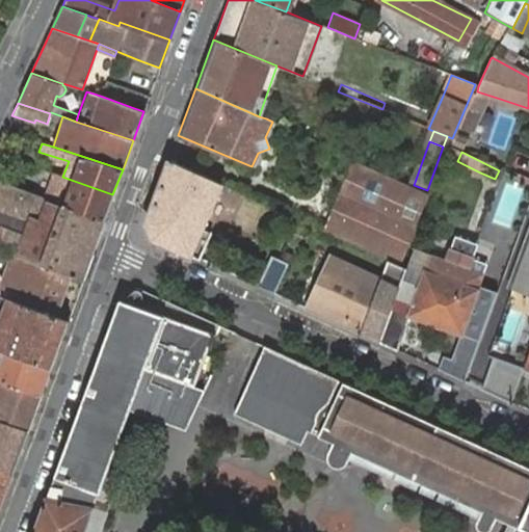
[(200,229),(219,183),(169,160),(160,186),(146,224),(152,238),(197,260),(209,233),(200,229)]
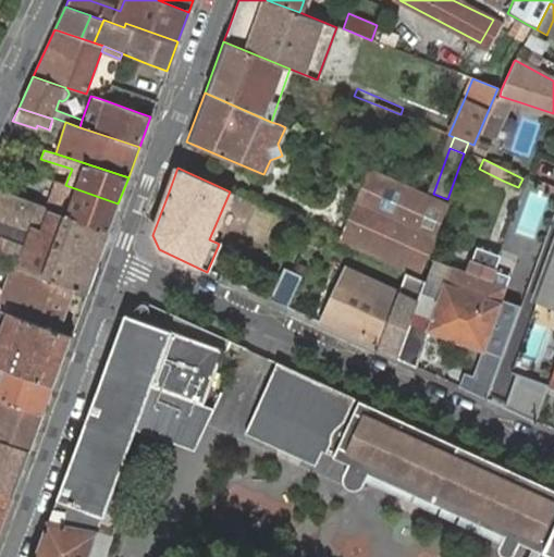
[(339,239),(416,276),(447,205),(368,170),(339,239)]
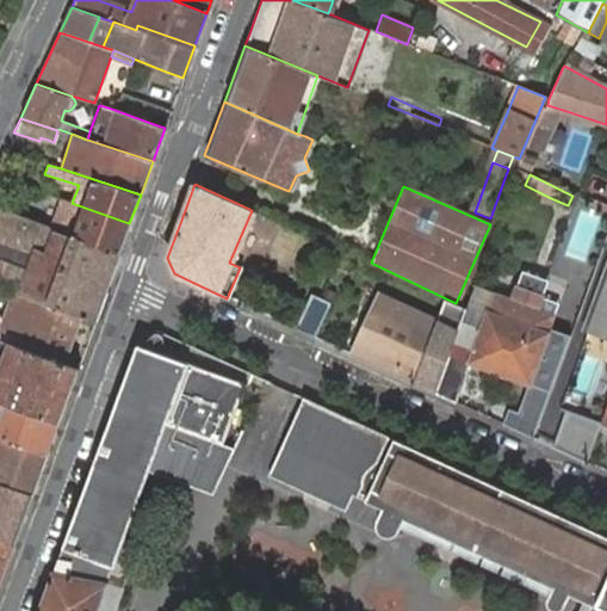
[(119,253),(129,223),(72,203),(59,198),(48,227),(61,232),(119,253)]
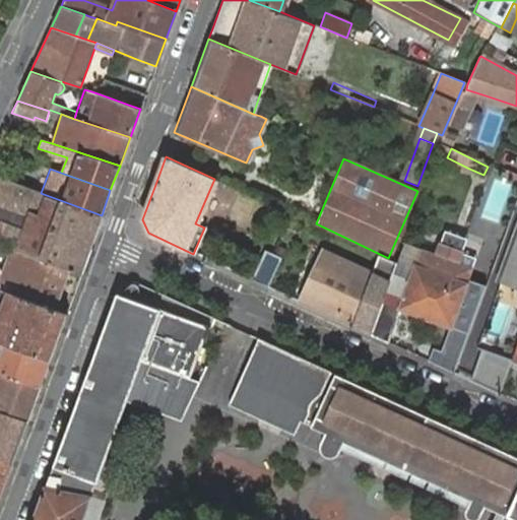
[(48,203),(52,197),(41,193),(0,177),(0,204),(29,215),(42,220),(48,203)]
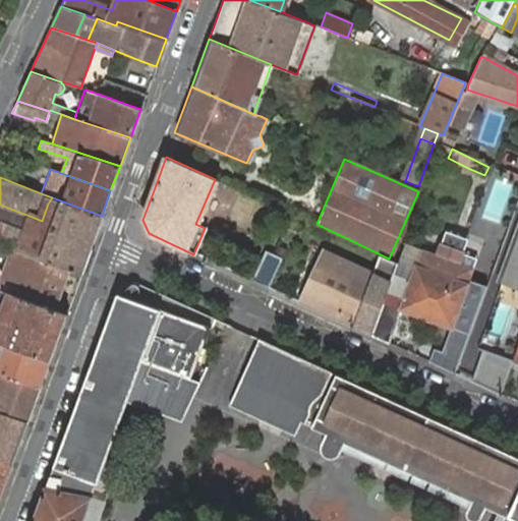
[(80,274),(102,216),(52,197),(48,204),(59,208),(43,252),(37,250),(35,256),(68,269),(80,274)]
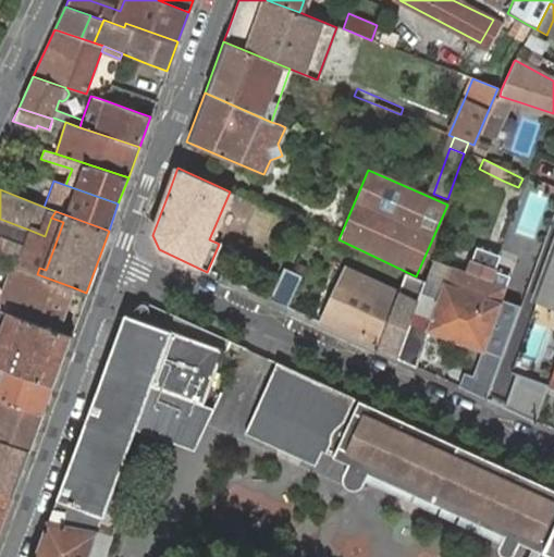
[(45,236),(32,231),(26,247),(23,258),(35,262),(45,236)]
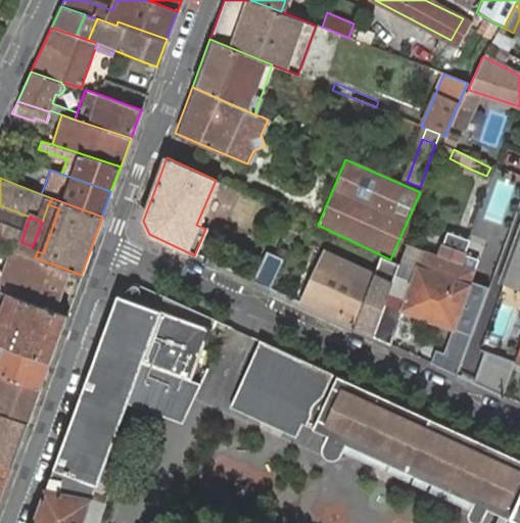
[(28,255),(30,255),(33,246),(21,242),(25,232),(0,223),(0,244),(10,248),(13,249),(28,255)]
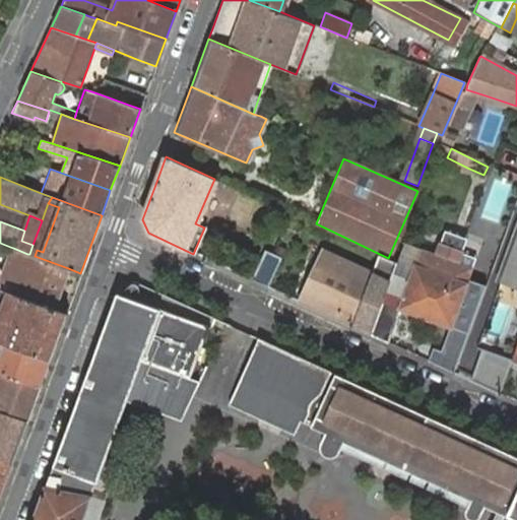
[(516,232),(499,282),(516,288),(516,232)]
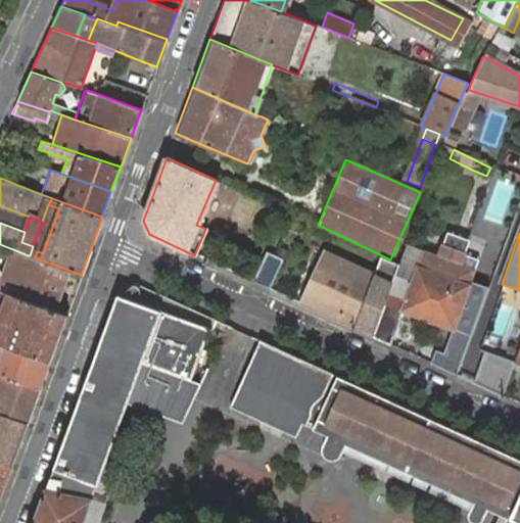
[(372,336),(388,344),(400,310),(419,316),(423,318),(430,320),(434,322),(451,326),(454,327),(470,283),(470,281),(474,268),(460,263),(464,251),(437,242),(433,253),(423,249),(418,265),(416,265),(411,281),(393,275),(383,303),(372,336)]
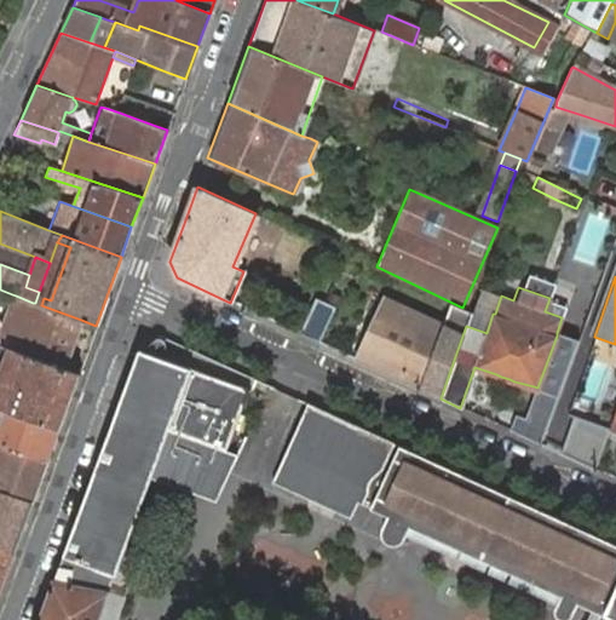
[(63,369),(81,320),(41,305),(35,303),(33,303),(16,296),(1,336),(19,342),(16,352),(63,369)]
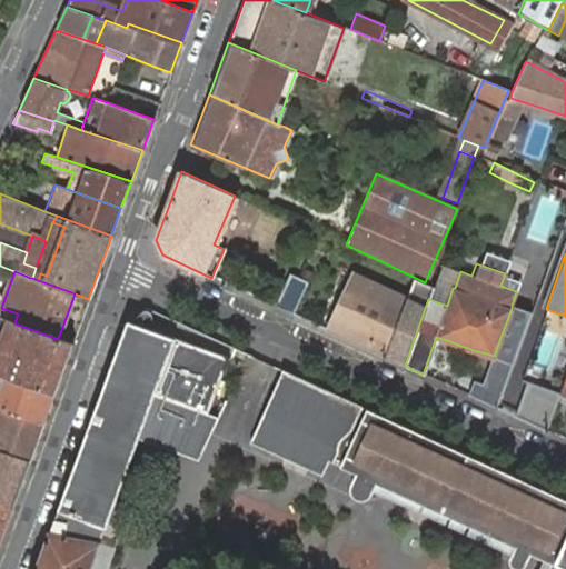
[(307,282),(296,278),(288,273),(274,306),(291,315),(307,282)]
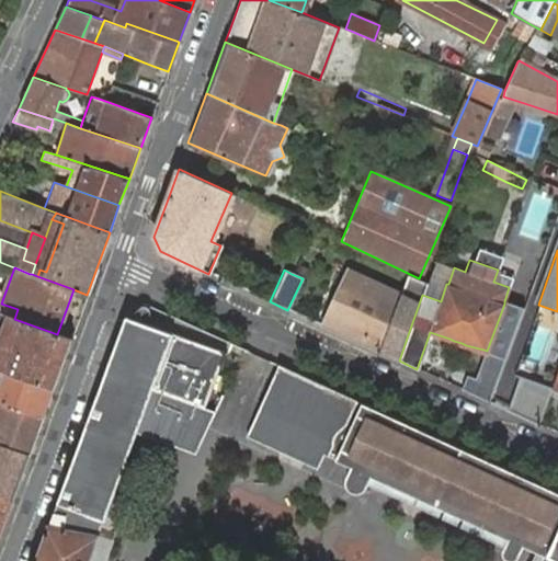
[(411,325),(422,295),(426,284),(408,274),(399,295),(346,272),(321,325),(378,352),(399,361),(411,325)]
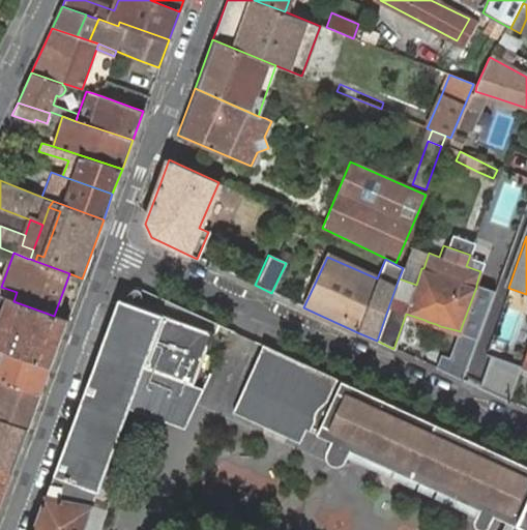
[(492,291),(476,285),(476,287),(460,331),(457,330),(447,357),(440,354),(435,366),(461,376),(492,291)]
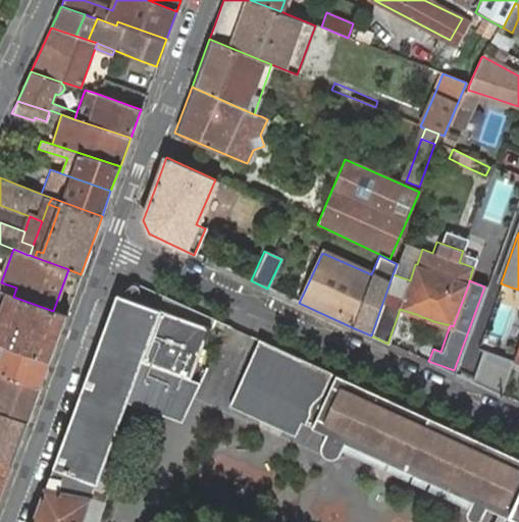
[(0,318),(9,295),(0,291),(0,318)]
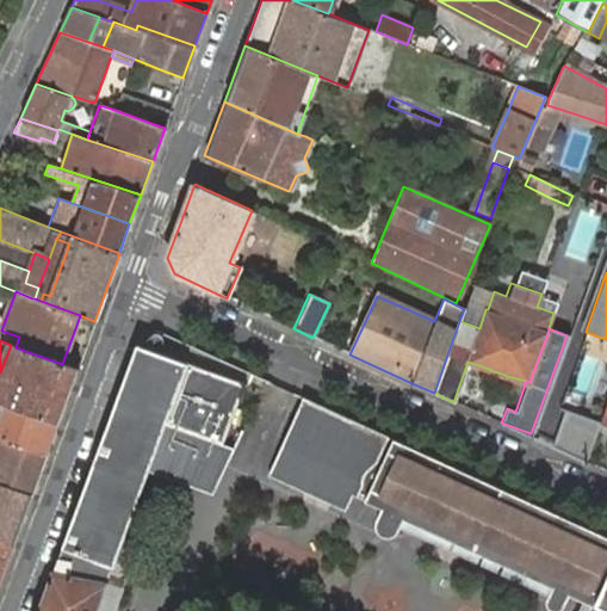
[(0,401),(56,423),(76,369),(62,364),(16,347),(11,345),(0,372),(0,401)]
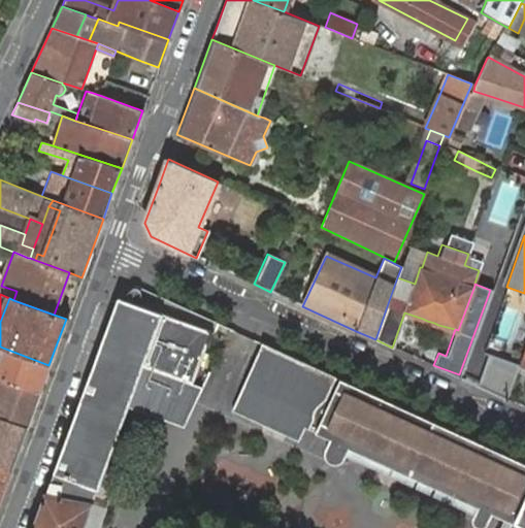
[(120,298),(118,298),(33,527),(83,527),(92,502),(79,499),(85,486),(98,490),(143,365),(192,384),(211,332),(162,314),(130,303),(120,298)]
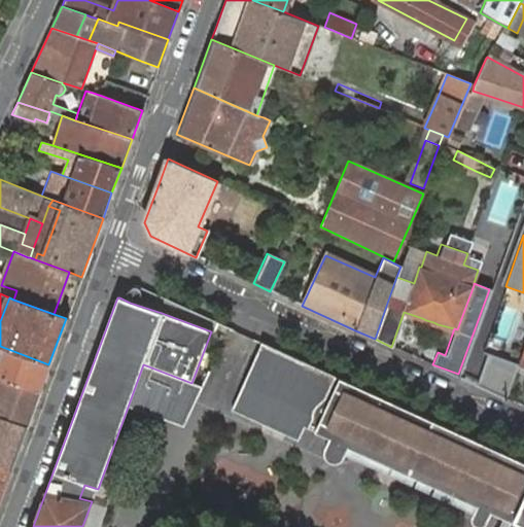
[(0,377),(40,390),(48,364),(0,346),(0,377)]
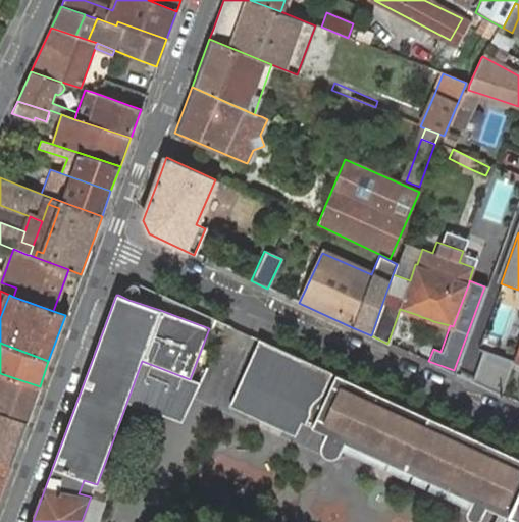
[(325,374),(256,343),(227,404),(295,434),(300,423),(303,424),(325,374)]
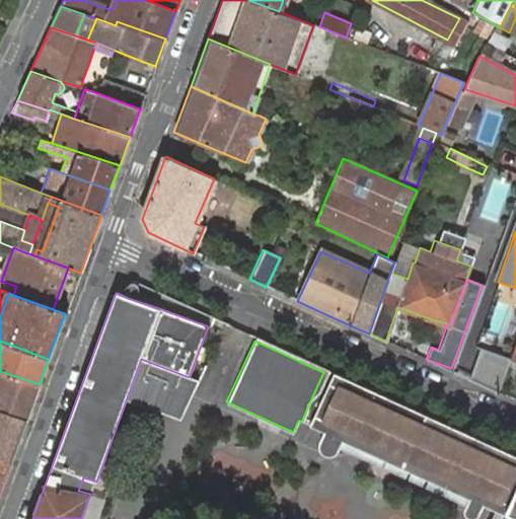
[(477,347),(466,381),(498,390),(508,357),(477,347)]
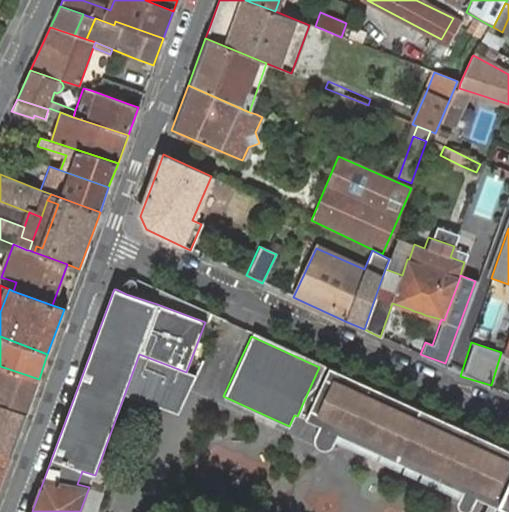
[(0,404),(26,414),(39,379),(0,366),(0,404)]
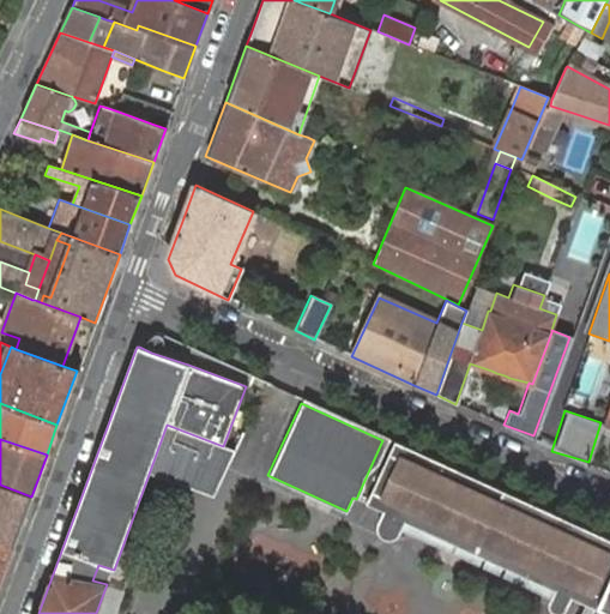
[(589,603),(598,608),(601,609),(597,613),(609,613),(609,543),(382,440),(356,499),(381,511),(376,523),(375,527),(376,531),(379,536),(382,539),(386,540),(390,540),(393,540),(398,535),(404,522),(554,589),(548,603),(548,607),(550,611),(554,613),(557,613),(562,613),(565,611),(566,608),(572,596),(589,603)]
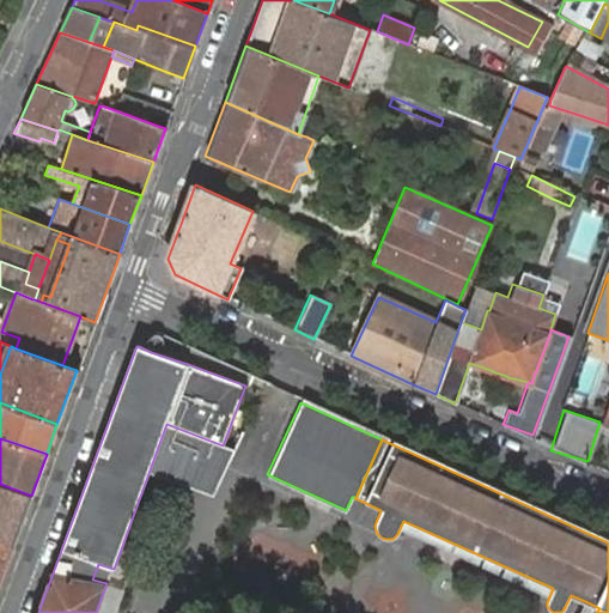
[(0,542),(11,547),(31,496),(0,484),(0,542)]
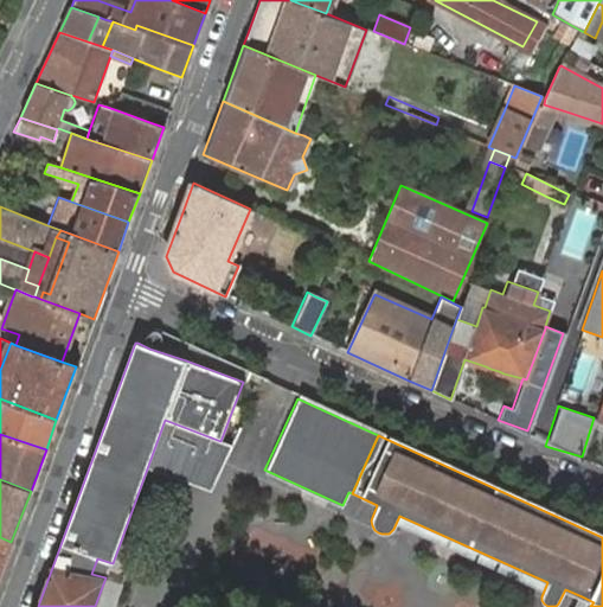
[(0,570),(11,542),(0,537),(0,570)]
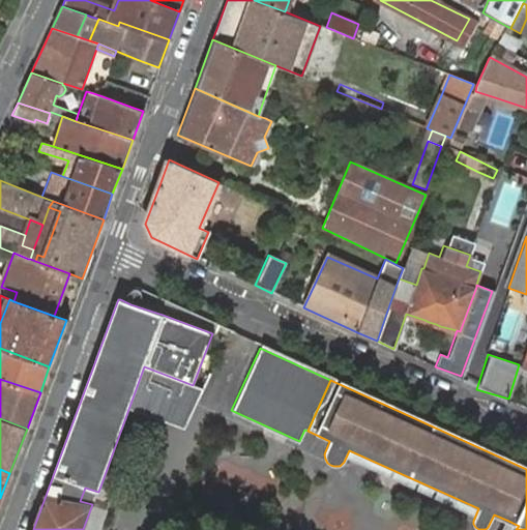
[(99,529),(107,509),(92,504),(83,529),(99,529)]
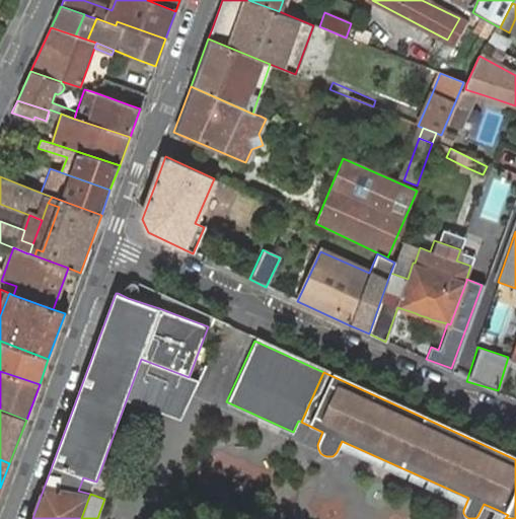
[(506,514),(498,510),(493,518),(505,518),(508,515),(506,514)]
